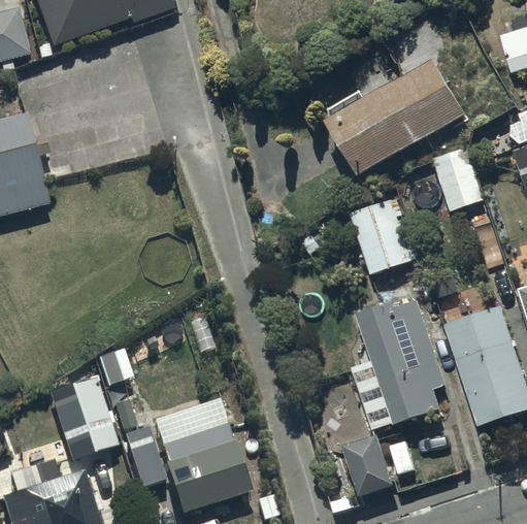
[(32,0),(50,44),(125,15),(128,24),(173,7),(170,0),(32,0)]
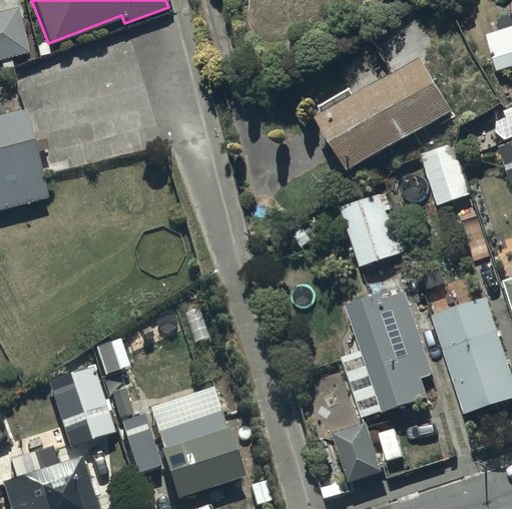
[(0,58),(26,51),(13,6),(0,9),(0,58)]
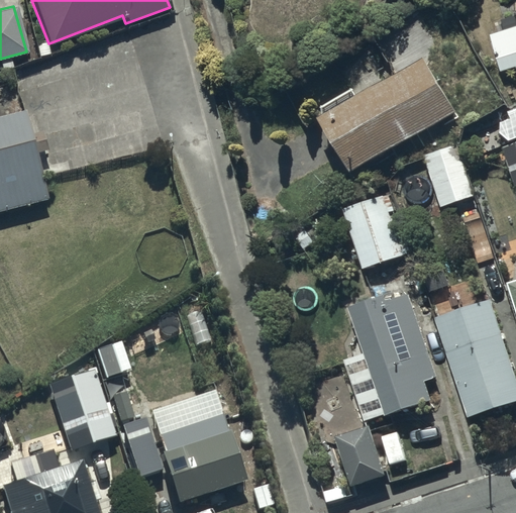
[(394,74),(315,121),(347,175),(454,111),(427,62),(434,34),(418,9),(373,38),(394,74)]
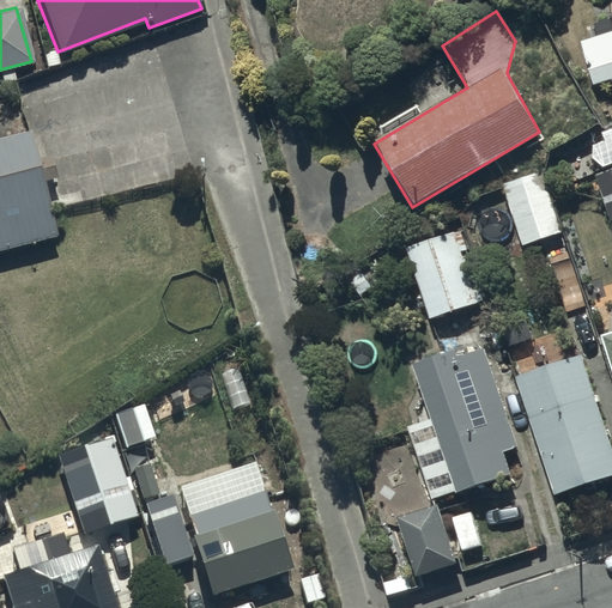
[(611,30),(580,40),(593,84),(611,77),(611,30)]
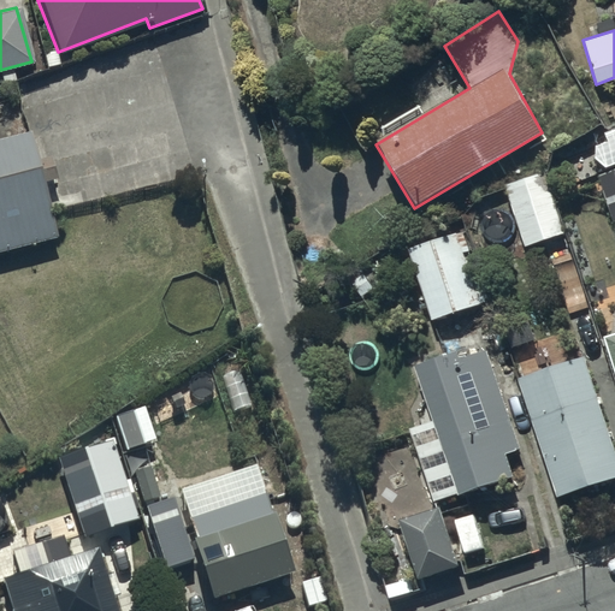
[(0,249),(57,236),(28,132),(0,138),(0,249)]
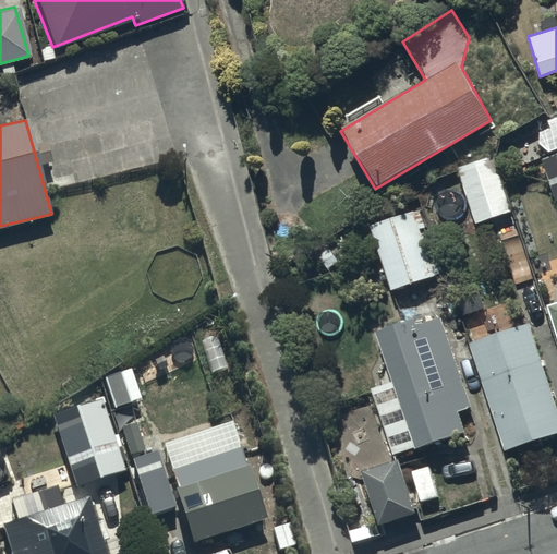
[(541,125),(507,135),(513,159),(547,149),(541,125)]
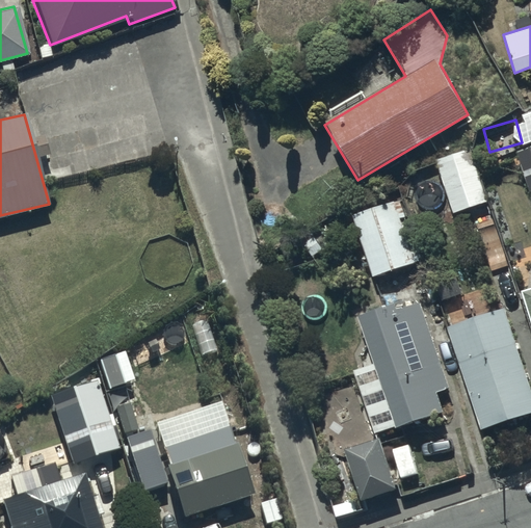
[(530,144),(514,151),(528,188),(530,187),(530,144)]
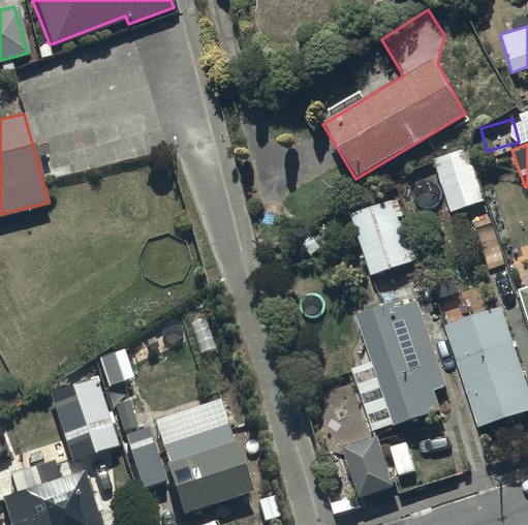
[(470,155),(436,163),(448,212),(483,203),(470,155)]
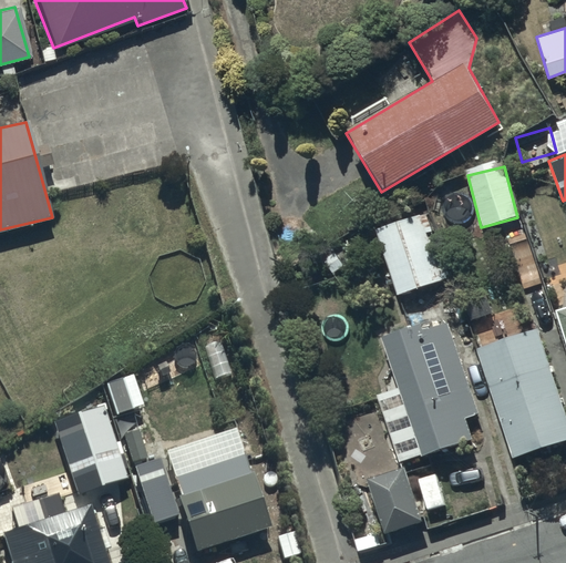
[(424,208),(370,229),(397,295),(450,273),(424,208)]
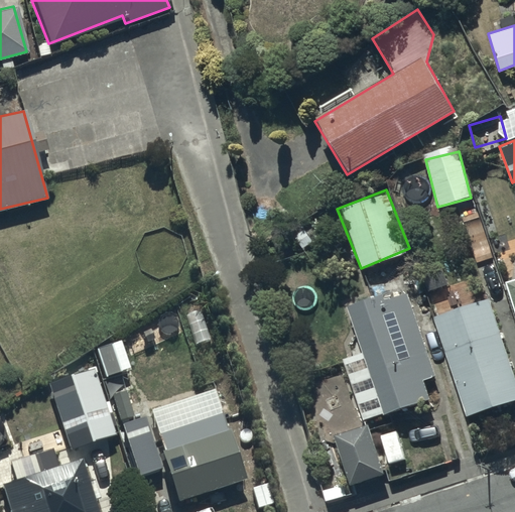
[(514,275),(505,279),(514,313),(514,275)]
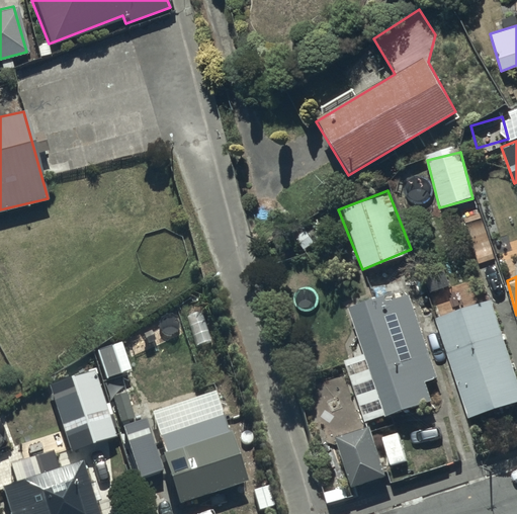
[(406,288),(346,308),(360,351),(343,357),(363,418),(426,397),(420,380),(434,375),(406,288)]
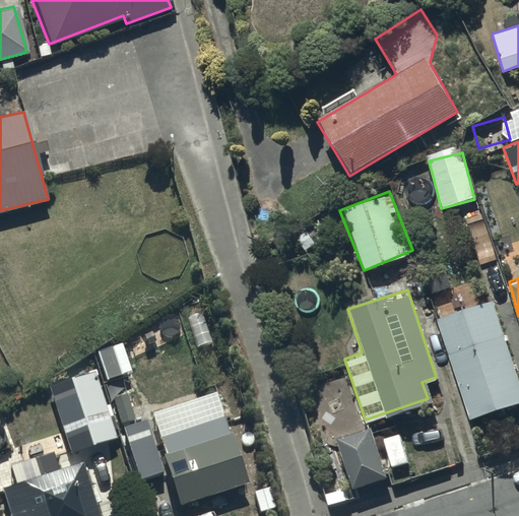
[(518,391),(485,296),(434,314),(470,417),(518,400),(518,391)]
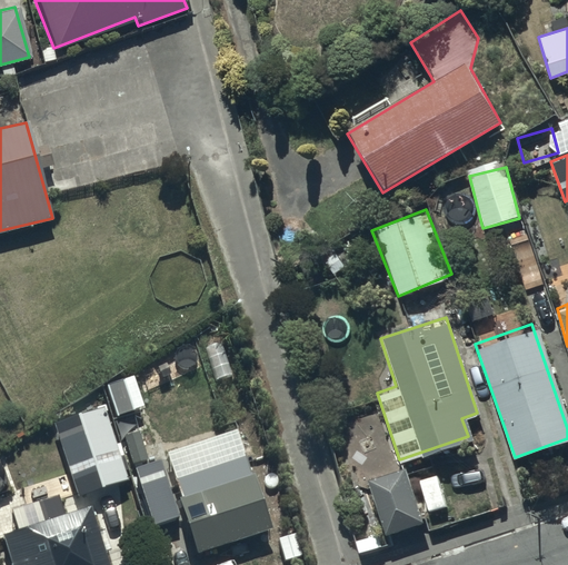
[(100,406),(50,420),(71,495),(122,481),(100,406)]
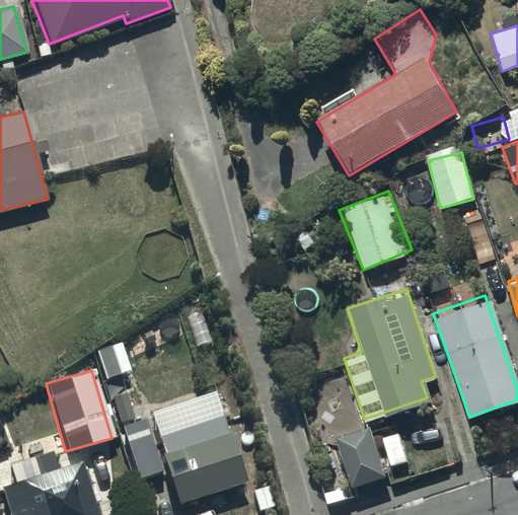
[(127,390),(109,394),(116,421),(134,416),(127,390)]
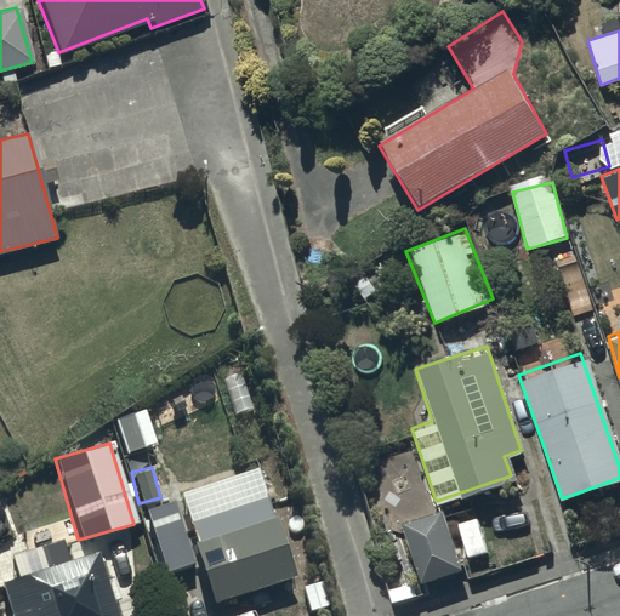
[(214,508),(217,523),(206,526),(209,539),(189,545),(206,604),(291,580),(268,496),(239,505),(238,501),(214,508)]
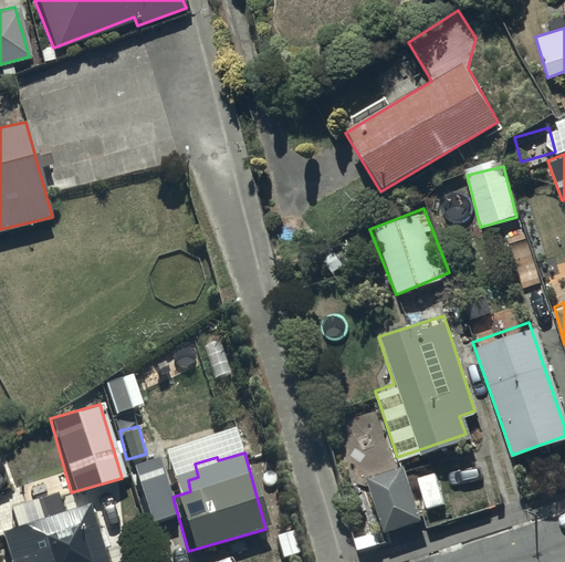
[(152,456),(132,461),(137,481),(131,482),(142,519),(168,512),(152,456)]
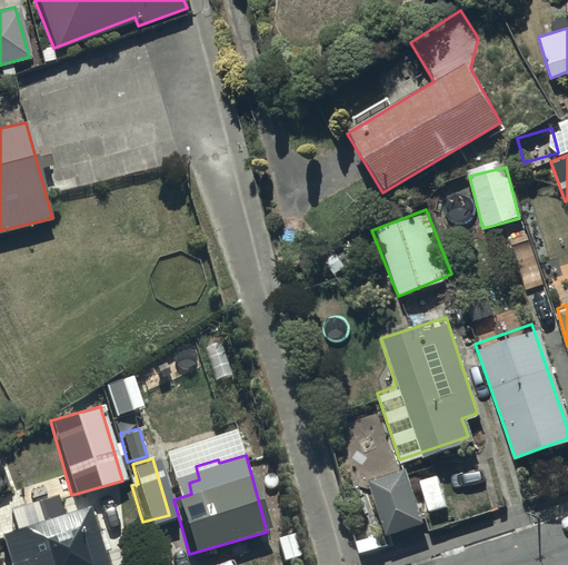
[(382,534),(421,521),(401,463),(362,476),(382,534)]
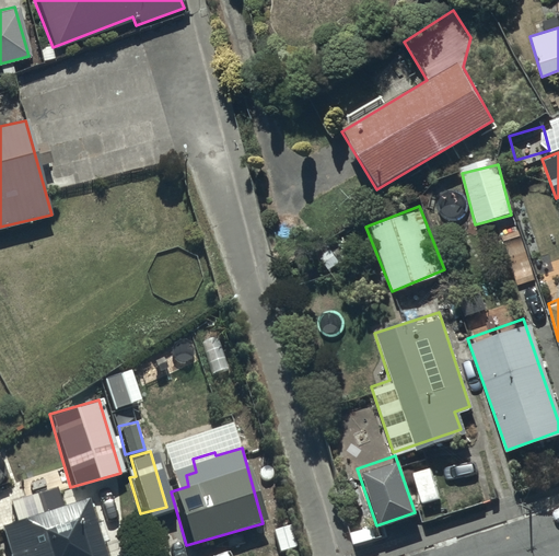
[(107,555),(89,498),(2,526),(11,555),(107,555)]
